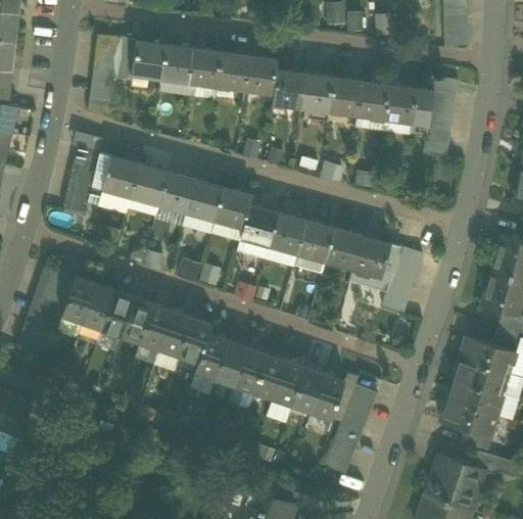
[(0,0),(0,12),(16,14),(17,0),(0,0)]
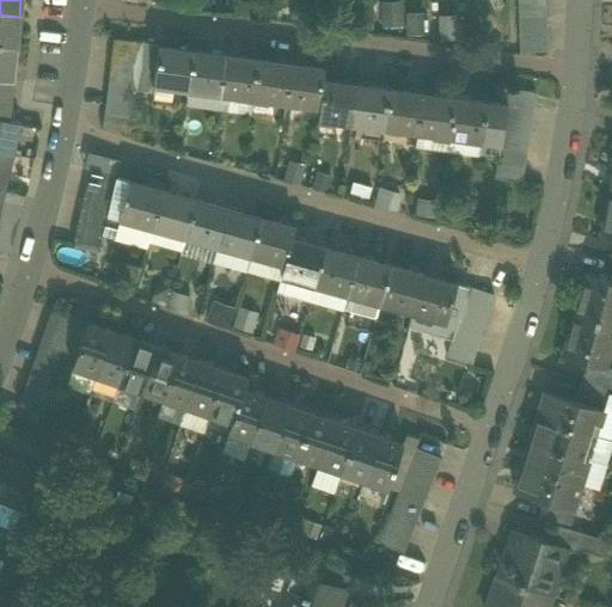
[(518,0),(519,22),(545,20),(544,0),(518,0)]
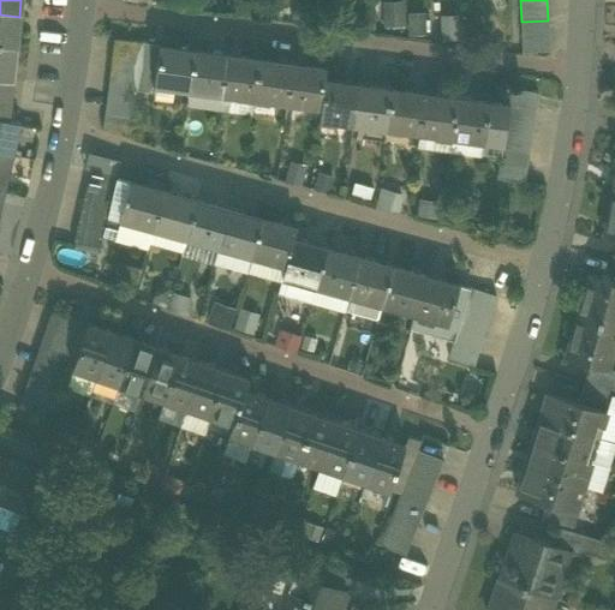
[(384,30),(405,30),(404,4),(383,5),(384,30)]
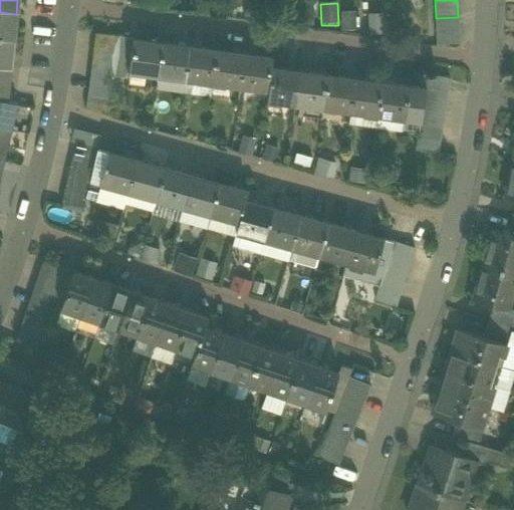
[(0,41),(13,43),(16,14),(0,12),(0,41)]
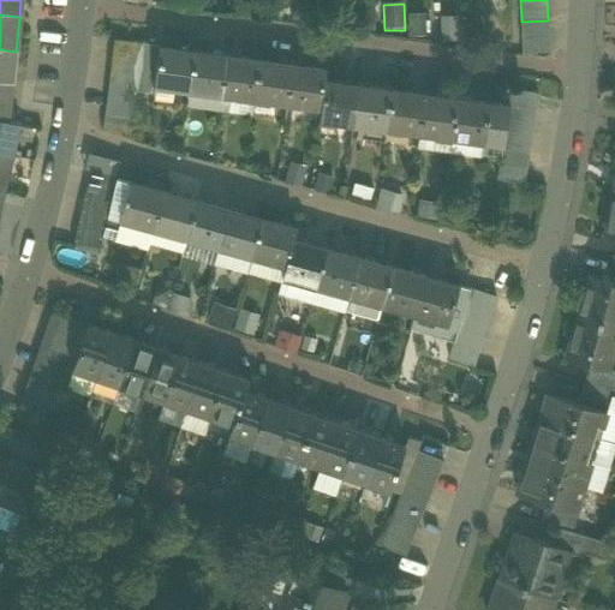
[(425,37),(425,16),(407,16),(407,37),(425,37)]
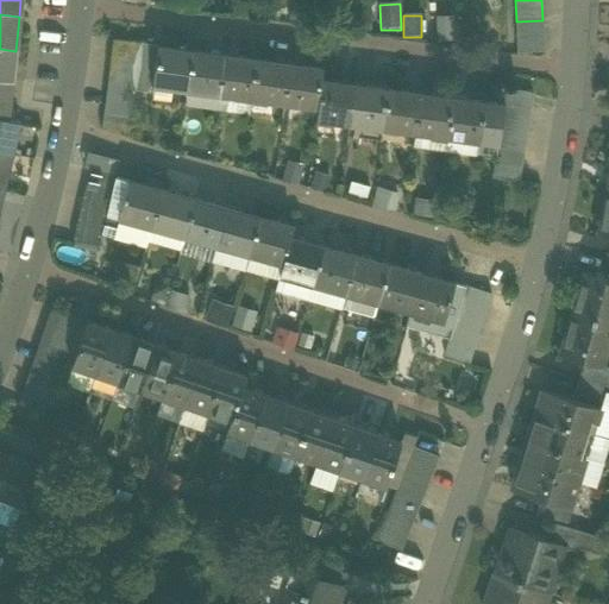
[(544,56),(542,20),(516,21),(518,57),(544,56)]
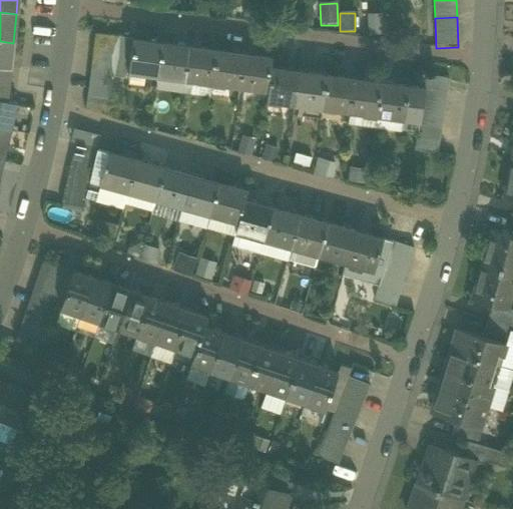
[(95,37),(94,50),(116,53),(117,40),(95,37)]
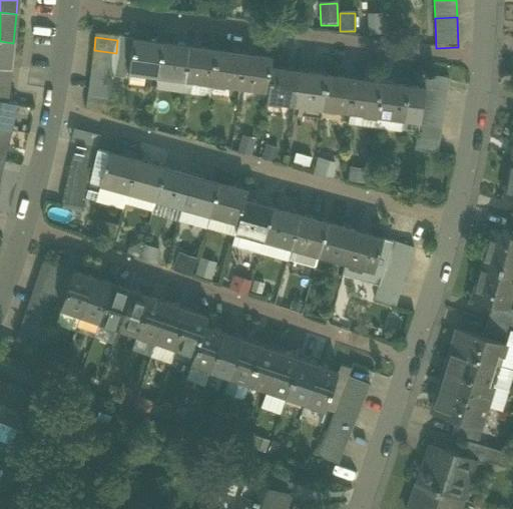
[(113,71),(129,73),(133,42),(117,40),(116,53),(114,65),(113,71)]
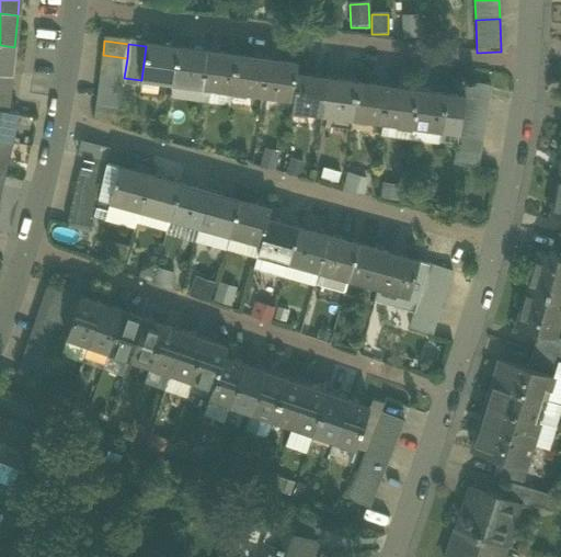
[(0,76),(11,78),(14,47),(0,45),(0,76)]
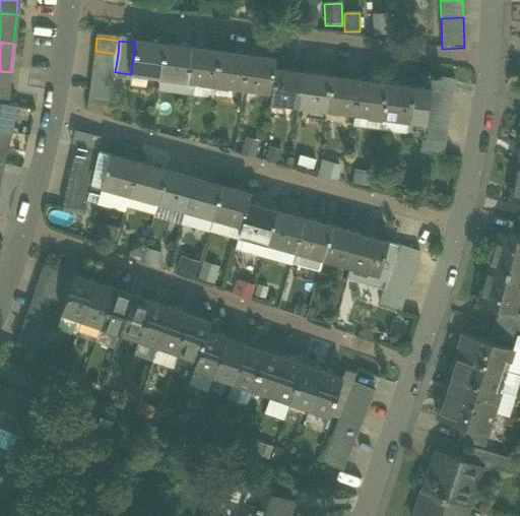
[(147,79),(158,80),(164,47),(135,43),(131,74),(130,76),(147,78),(147,79)]
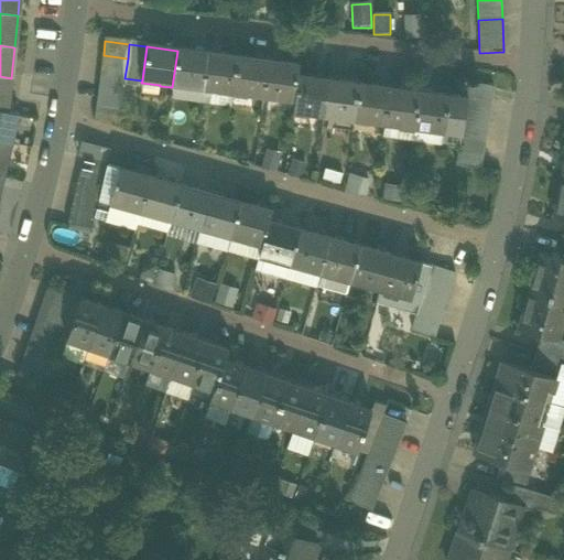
[(172,87),(203,92),(207,55),(177,51),(172,87)]
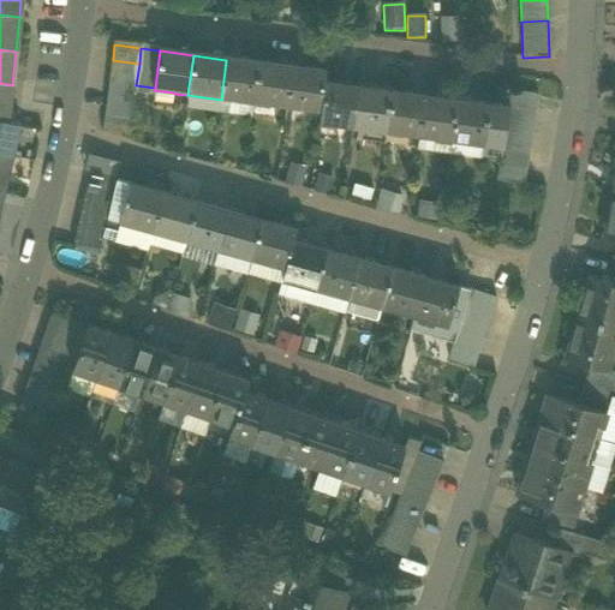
[(113,60),(111,75),(137,78),(139,64),(113,60)]
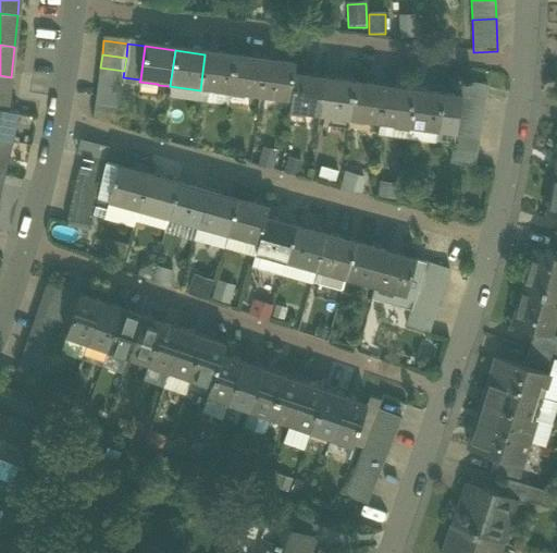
[(200,90),(230,95),(235,58),(205,54),(200,90)]
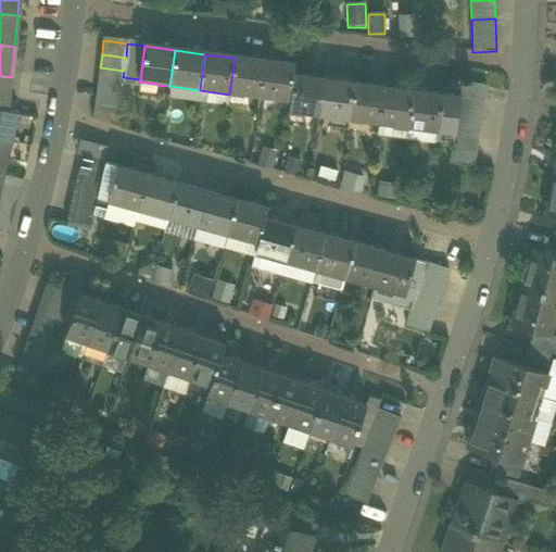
[(229,95),(258,98),(264,62),(235,58),(229,95)]
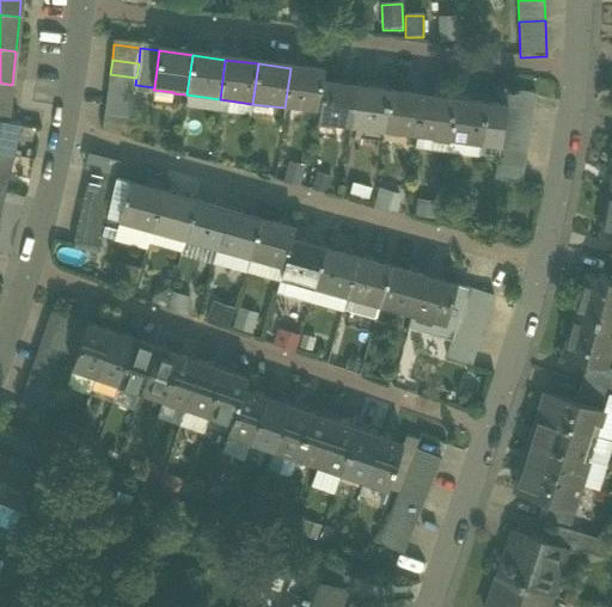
[(299,109),(319,112),(323,85),(324,73),(291,68),(285,108),(299,110),(299,109)]
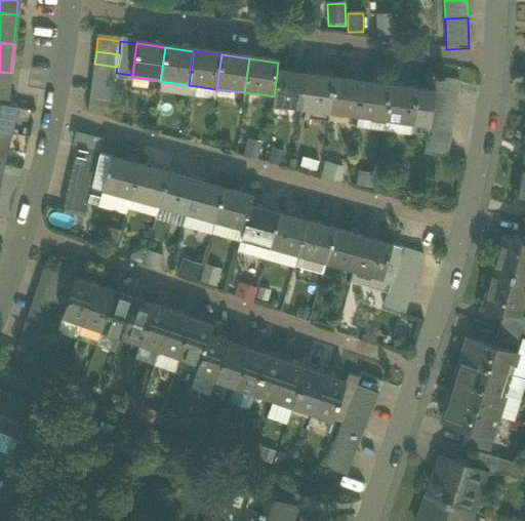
[(94,64),(93,75),(115,78),(116,73),(117,67),(94,64)]
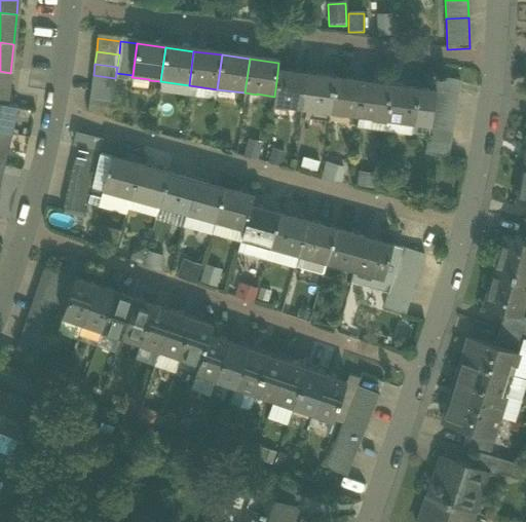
[(0,104),(6,105),(10,73),(0,71),(0,104)]
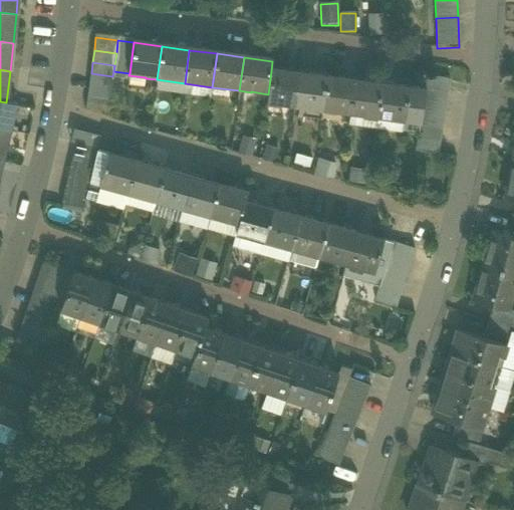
[(283,106),(294,108),(299,74),(287,73),(271,71),(268,94),(266,104),(283,106)]
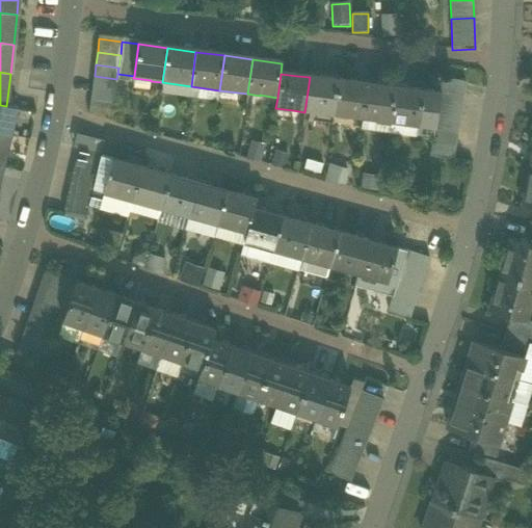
[(95,76),(92,88),(115,91),(116,79),(95,76)]
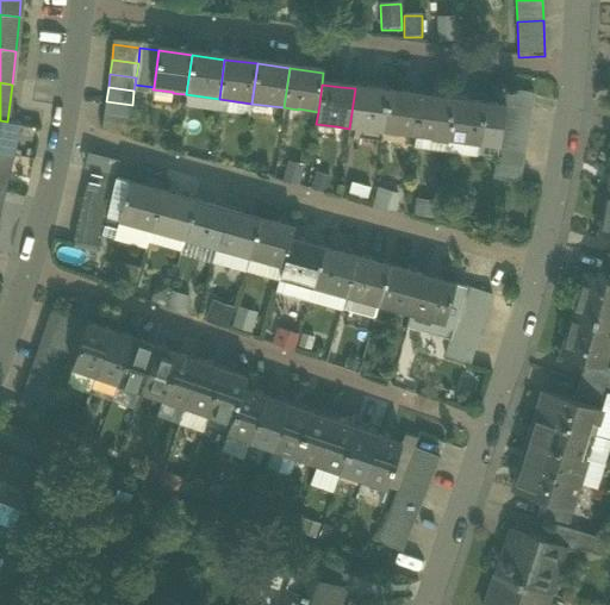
[(349,129),(383,132),(387,93),(355,88),(349,129)]
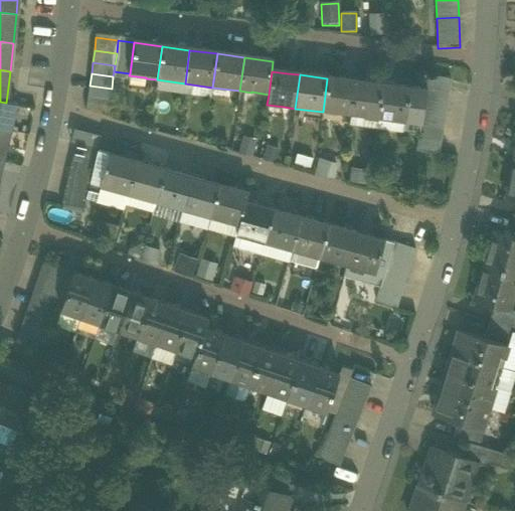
[(323,112),(350,116),(355,82),(327,78),(323,112)]
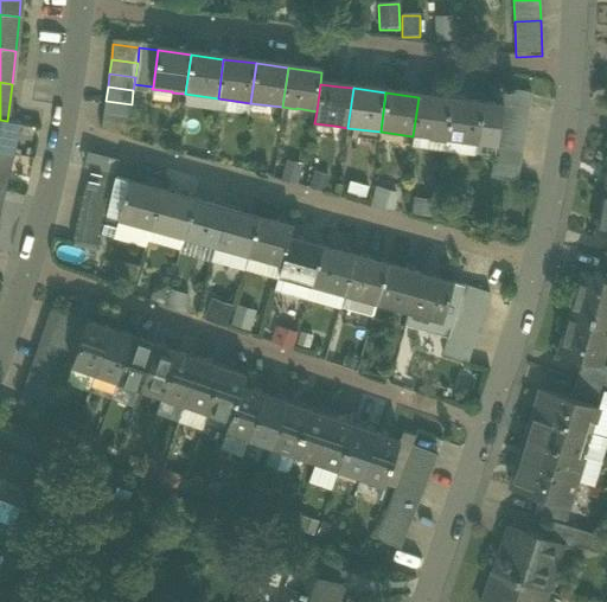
[(413,136),(446,141),(451,101),(419,97),(413,136)]
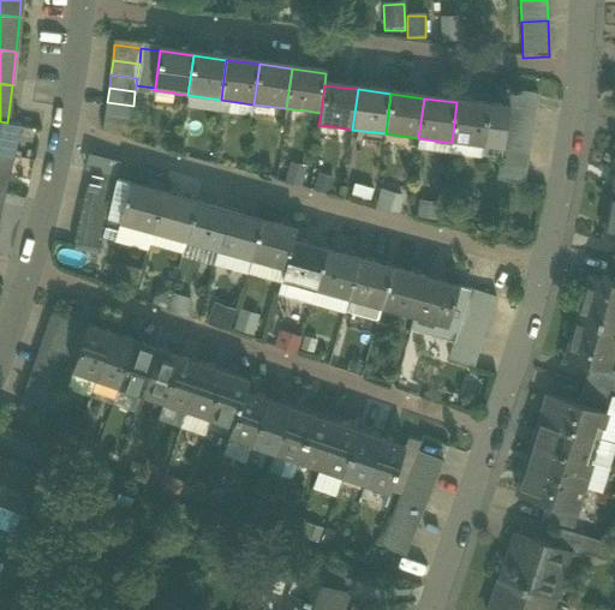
[(131,121),(133,106),(107,102),(105,118),(131,121)]
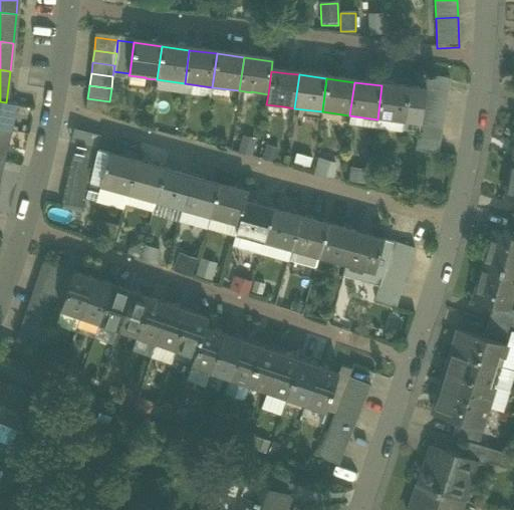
[(410,89),(381,85),(377,119),(389,120),(403,122),(405,122),(410,89)]
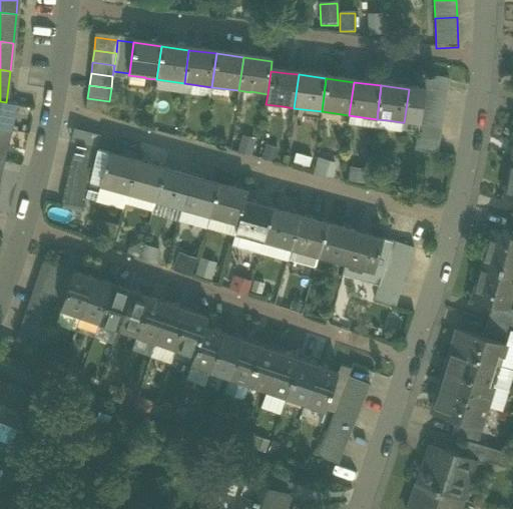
[(425,91),(409,89),(404,122),(402,122),(401,133),(418,135),(419,128),(421,116),(423,104),(425,91)]
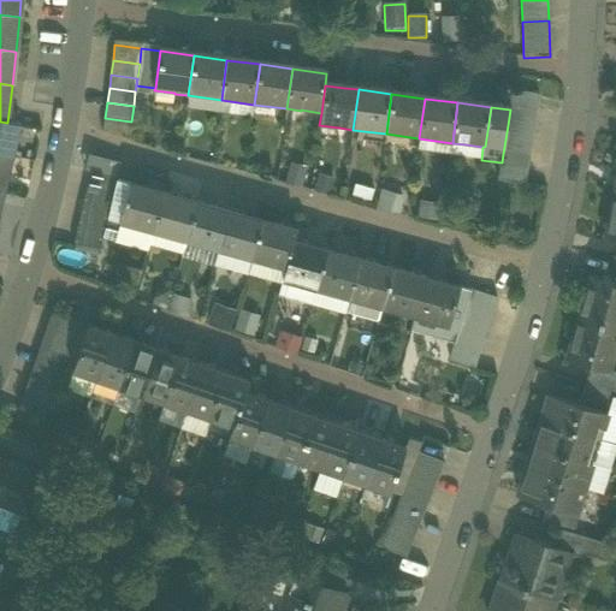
[(510,110),(508,125),(534,129),(537,114),(510,110)]
